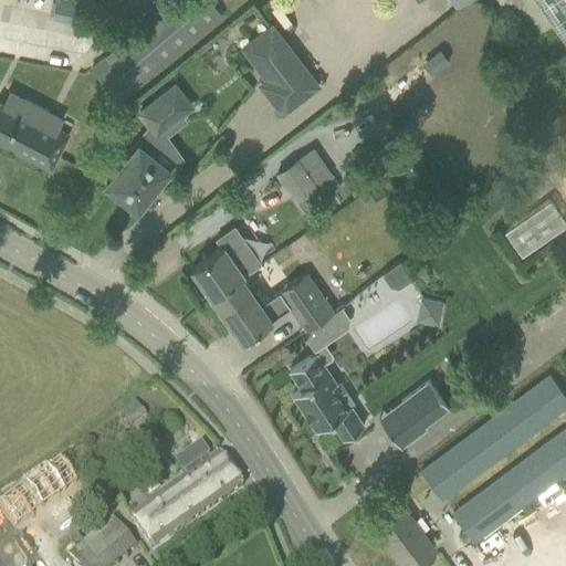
[(59,0),(54,0),(52,14),(73,18),(76,3),(59,0)]
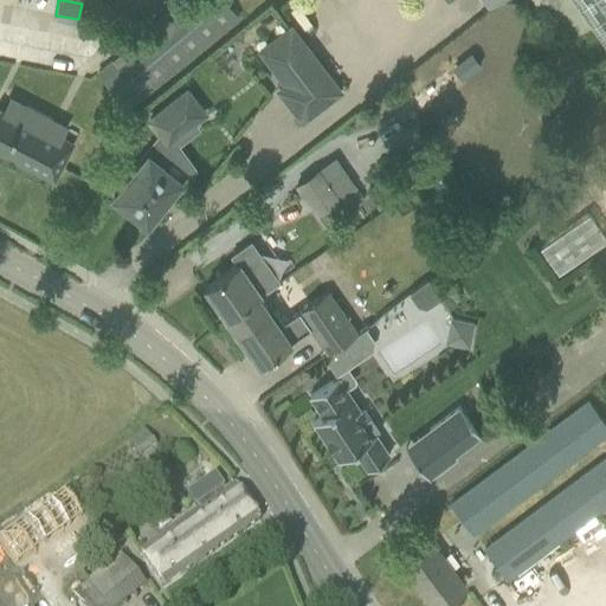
[(129,110),(240,18),(225,0),(184,0),(98,72),(129,110)]
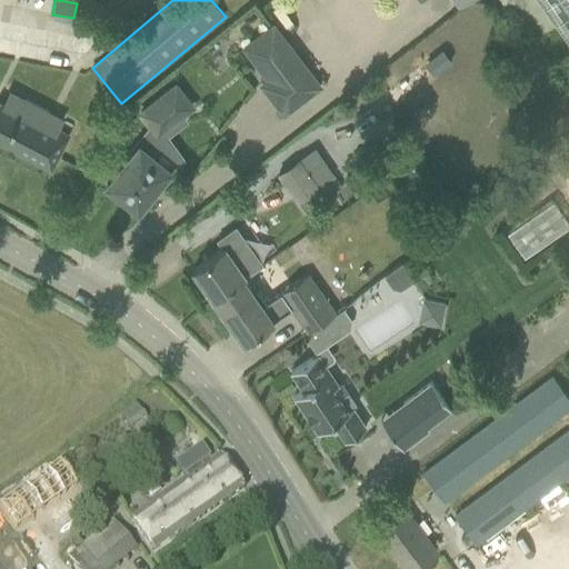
[(568,0),(419,0),(421,2),(422,0),(456,0),(458,3),(462,0),(538,0),(568,43),(568,0)]
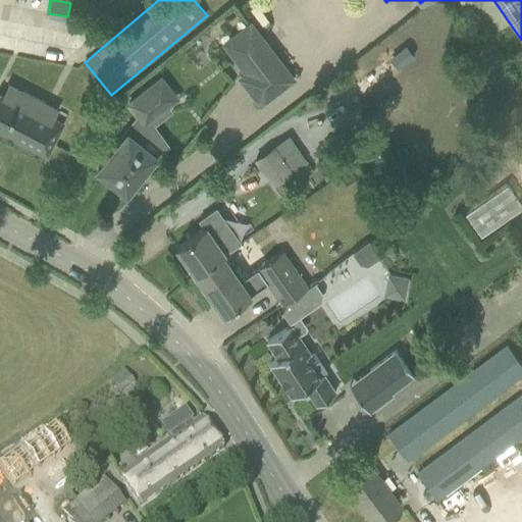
[(508,19),(493,0),(470,0),(469,1),(490,32),(508,19)]
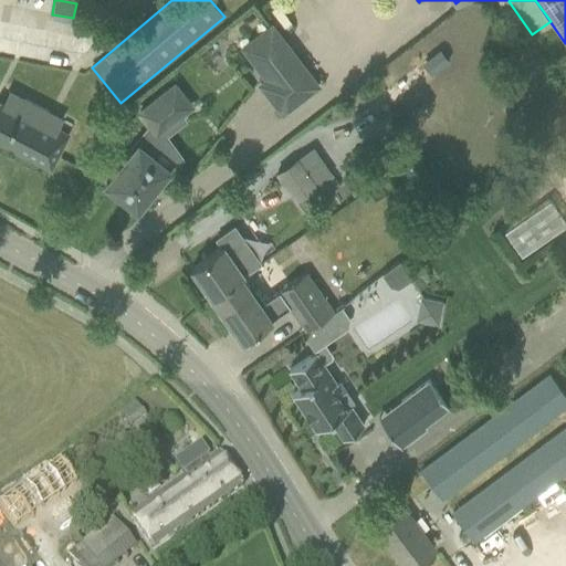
[(282,112),(317,85),(271,25),(243,46),(268,79),(260,84),(282,112)]
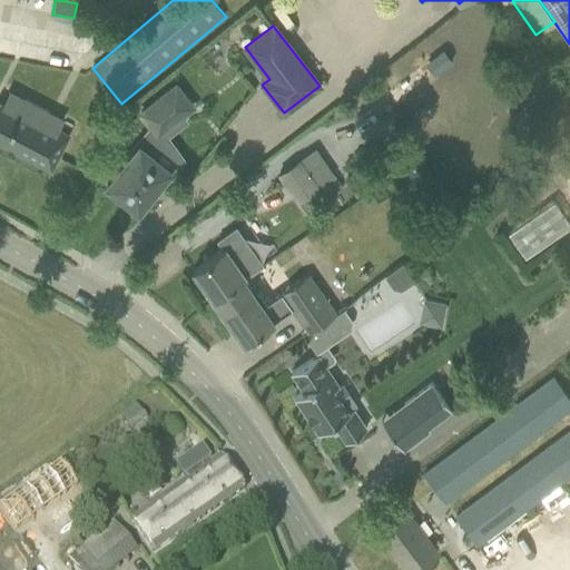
[(442,50),(429,61),(438,72),(452,61),(442,50)]
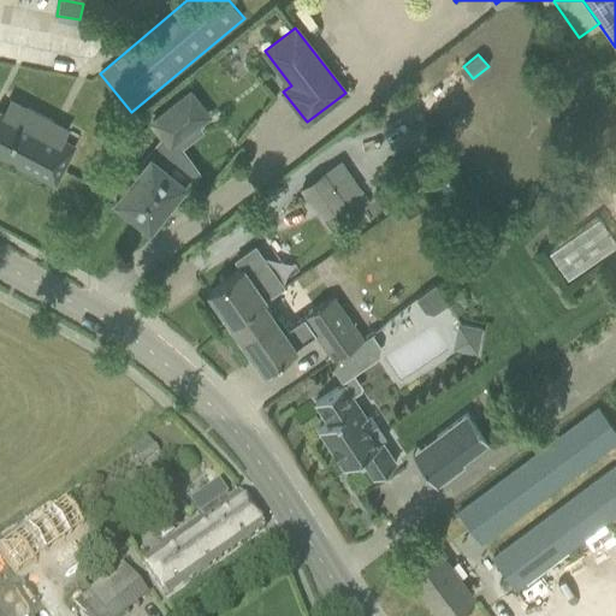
[(152,123),(163,136),(141,163),(143,165),(116,200),(124,206),(120,211),(136,224),(140,219),(148,226),(170,201),(172,203),(187,187),(166,169),(178,153),(171,144),(207,116),(190,93),(152,123)]
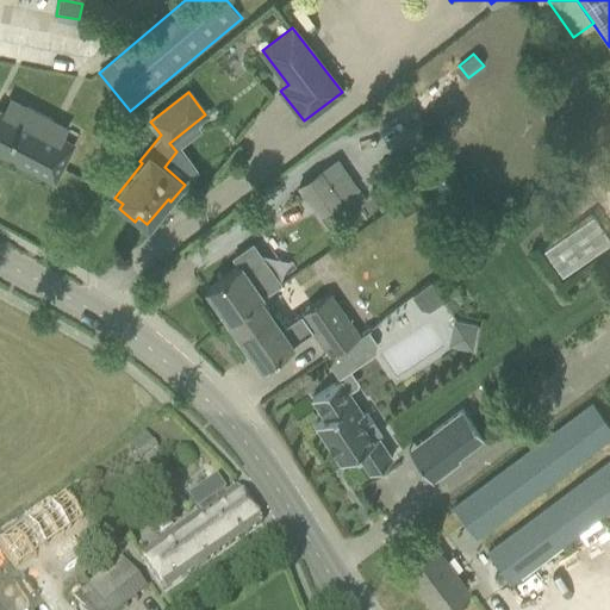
[(6,106),(0,118),(0,144),(25,159),(24,160),(62,180),(81,144),(70,138),(74,131),(61,124),(63,120),(36,106),(29,119),(6,106)]
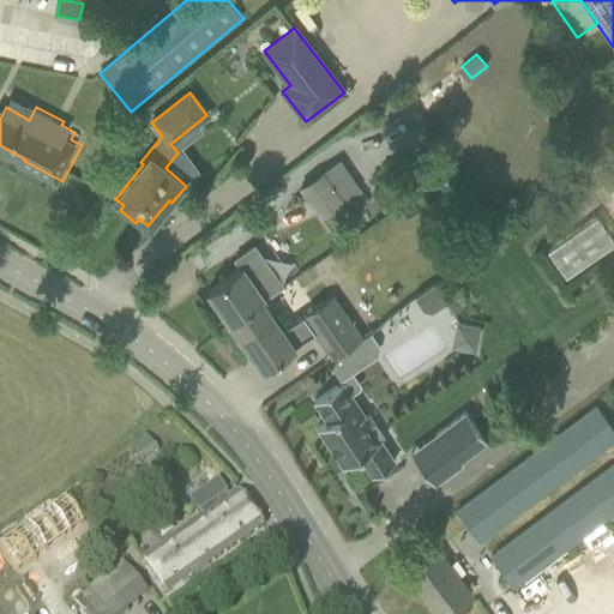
[(350,212),(323,172),(301,186),(329,227),(350,212)]
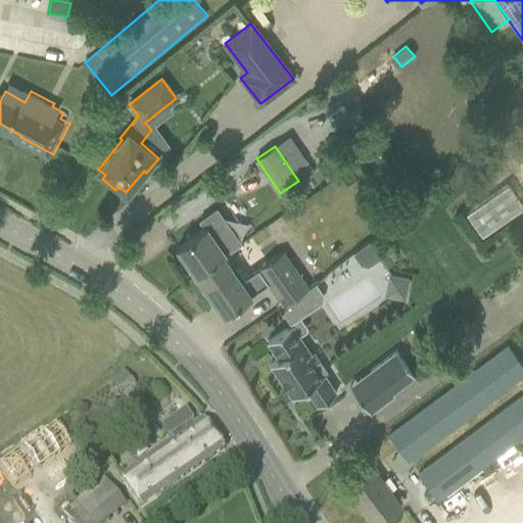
[(479,234),(522,208),(522,206),(510,185),(466,209),(479,234)]
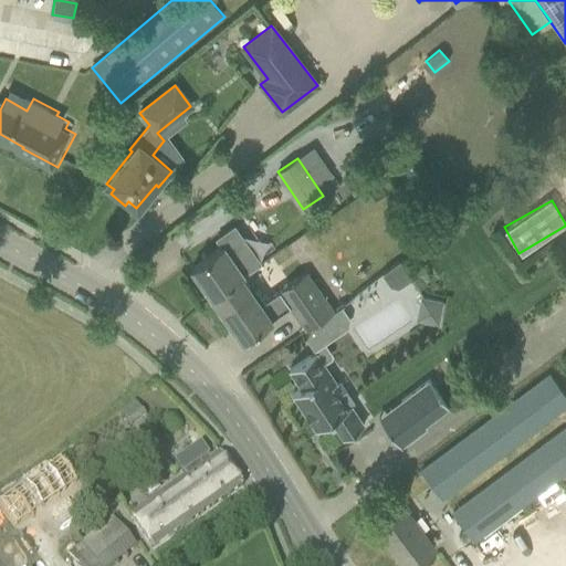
[(242,275),(242,276),(244,274),(240,269),(249,262),(247,258),(252,254),(259,263),(269,255),(254,233),(243,241),(240,236),(209,257),(191,269),(210,297),(242,275)]
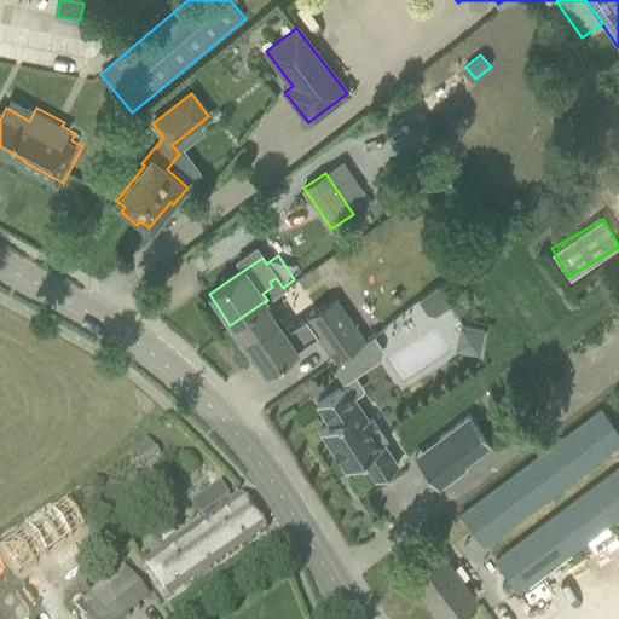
[(271,310),(265,302),(265,301),(230,325),(236,333),(264,372),(283,358),(318,335),(336,360),(339,359),(341,362),(368,341),(337,295),(293,325),(289,328),(279,314),(276,317),(271,310)]
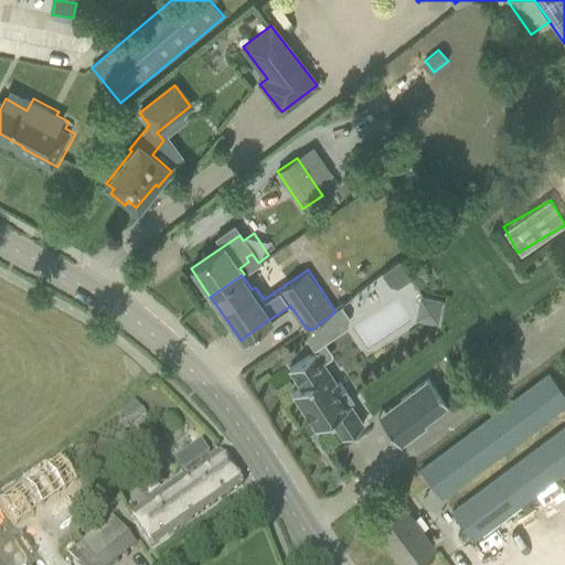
[(411,277),(409,278),(417,290),(426,285),(417,273),(411,277)]
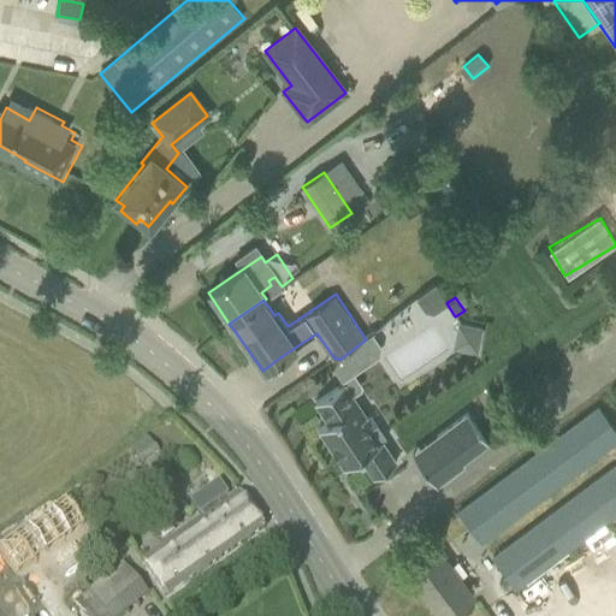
[(457,325),(455,338),(463,350),(477,353),(481,330),(457,325)]
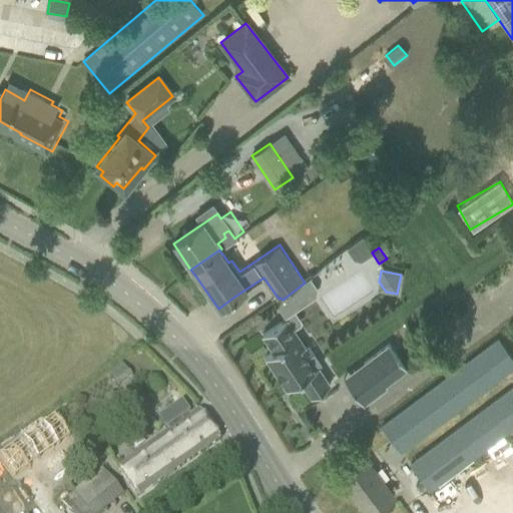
[(286,320),(263,335),(274,351),(266,357),(287,389),(288,388),(300,380),(312,397),(331,385),(319,367),(322,365),(309,345),(306,346),(303,342),(304,341),(295,329),(293,330),(286,320)]
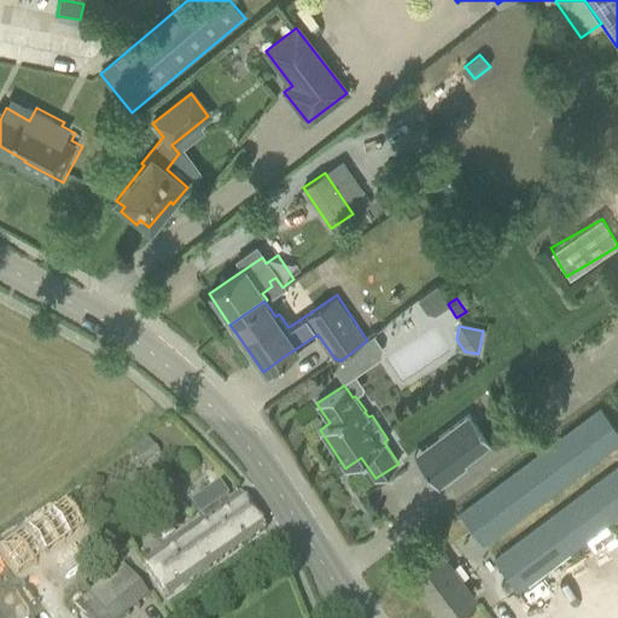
[(617,442),(617,431),(614,427),(600,408),(460,513),(483,543),(617,442)]
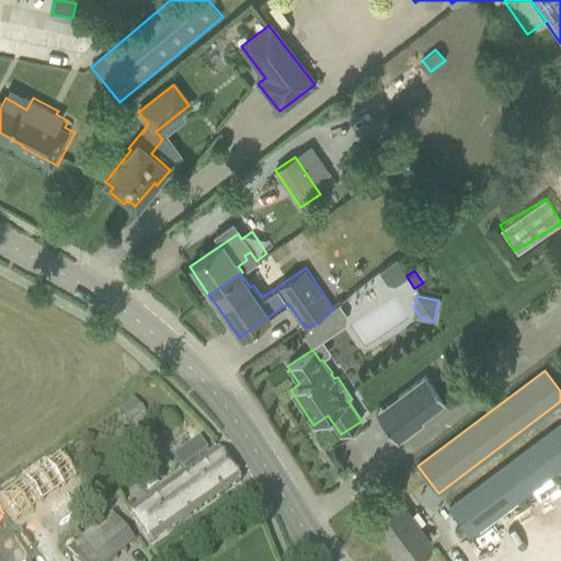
[(396,442),(422,422),(421,421),(445,402),(425,377),(375,414),(396,442)]
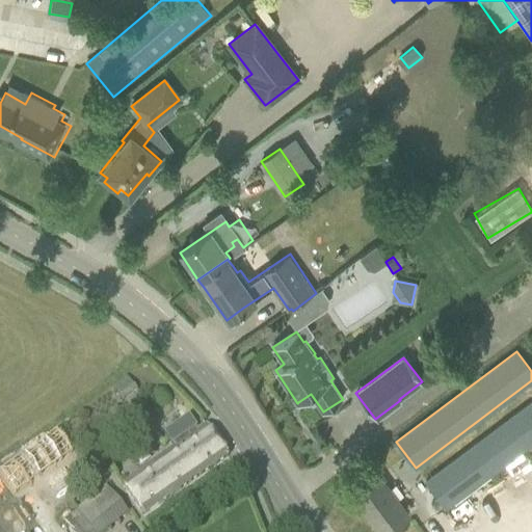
[(531,401),(442,469),(425,481),(446,508),(531,443),(531,401)]
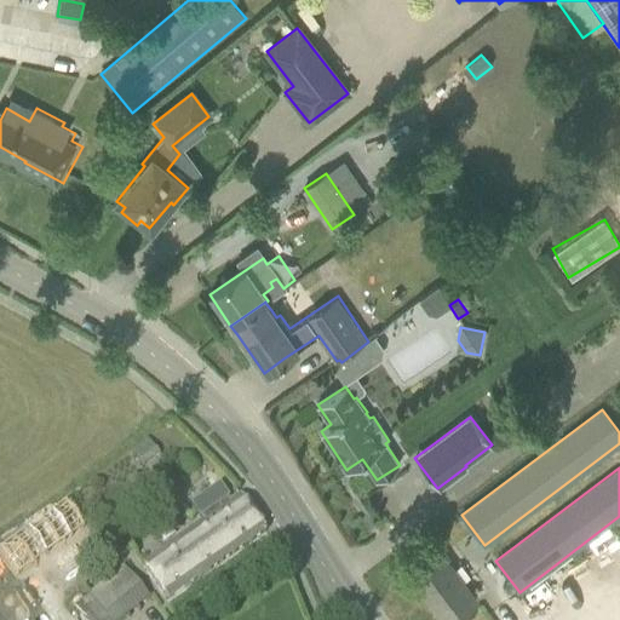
[(204,522),(142,564),(154,581),(167,602),(265,533),(240,497),(233,503),(220,487),(193,506),(204,522)]
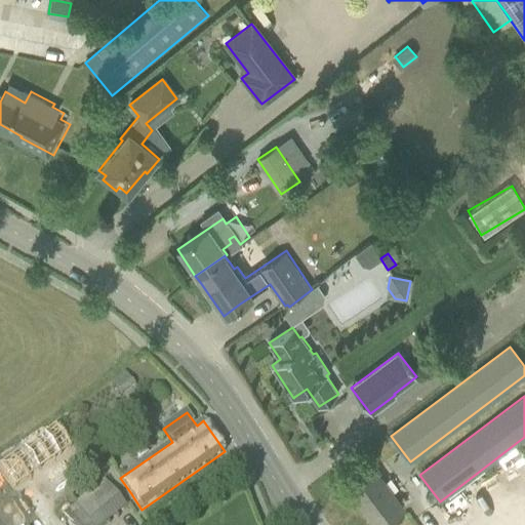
[(496,524),(524,503),(524,457),(449,515),(456,524),(496,524)]
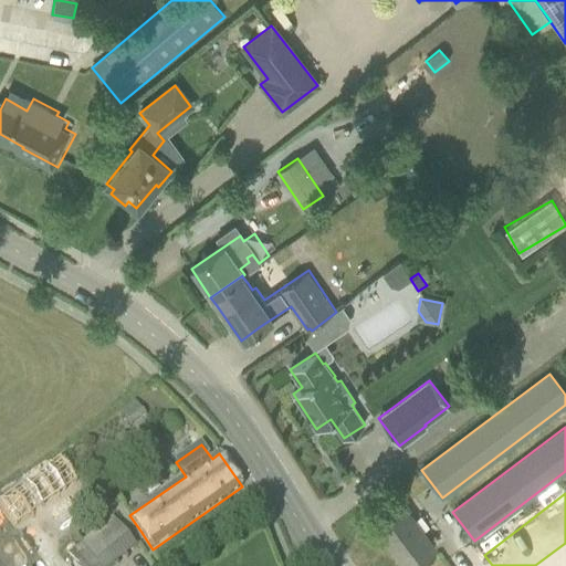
[(404,507),(376,528),(404,565),(409,565),(435,548),(404,507)]
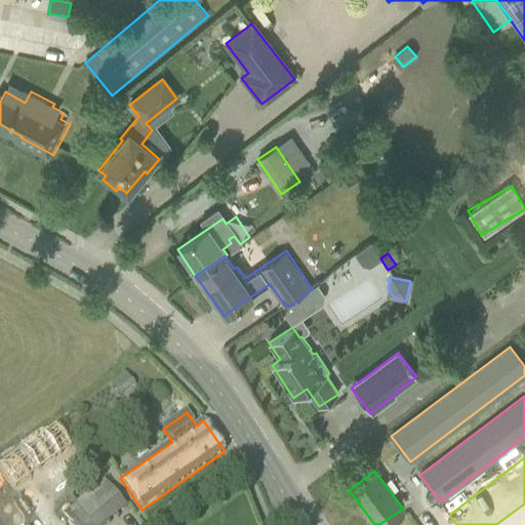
[(103,484),(75,507),(78,510),(69,517),(75,524),(102,524),(123,509),(103,484)]
